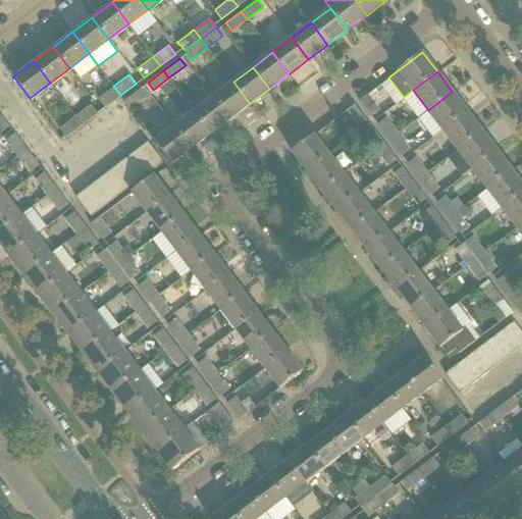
[(233,82),(213,97),(230,118),(250,104),(233,82)]
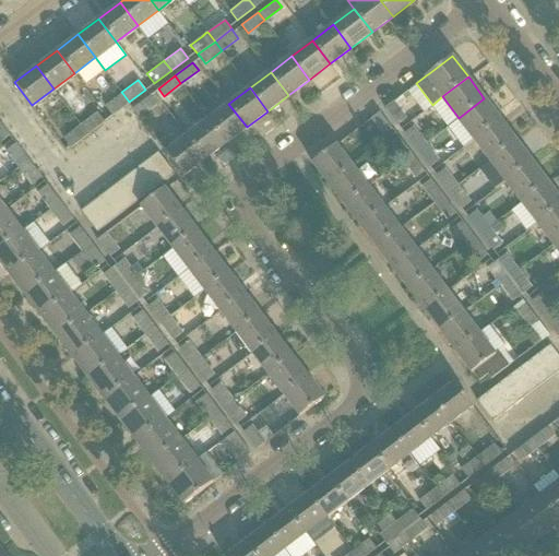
[(121,92),(105,105),(106,106),(113,115),(128,103),(129,102),(122,93),(121,92)]
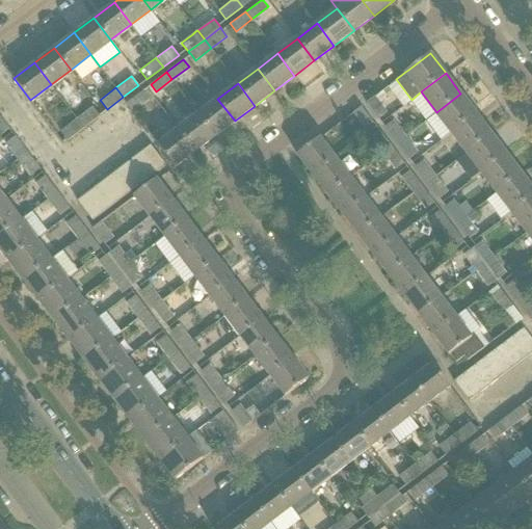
[(126,103),(132,111),(149,99),(141,90),(126,103)]
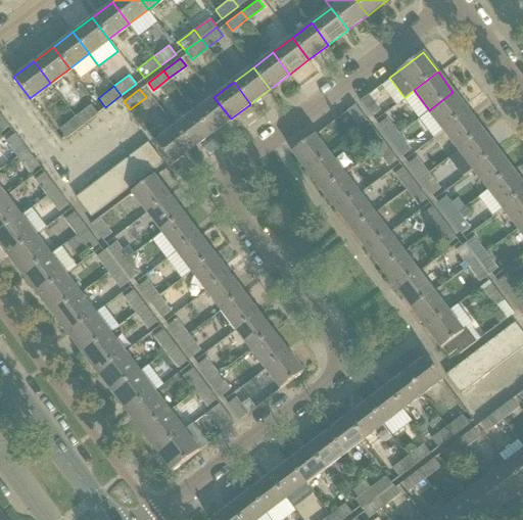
[(429,110),(443,130),(468,111),(453,92),(429,110)]
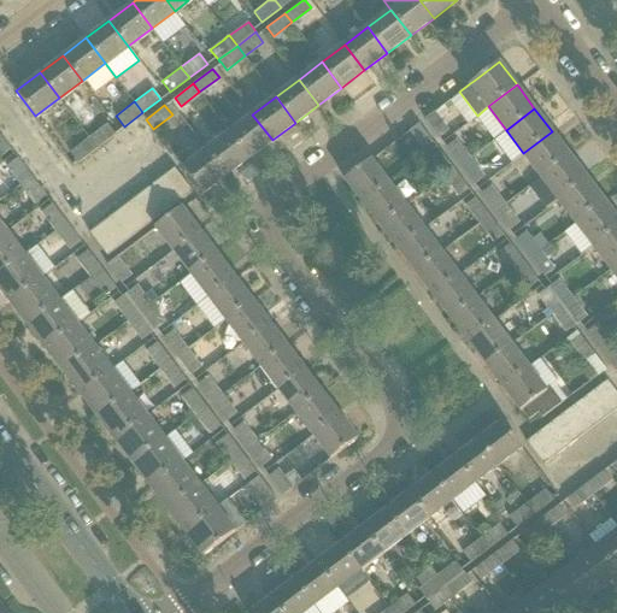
[(434,111),(424,118),(439,136),(448,129),(434,111)]
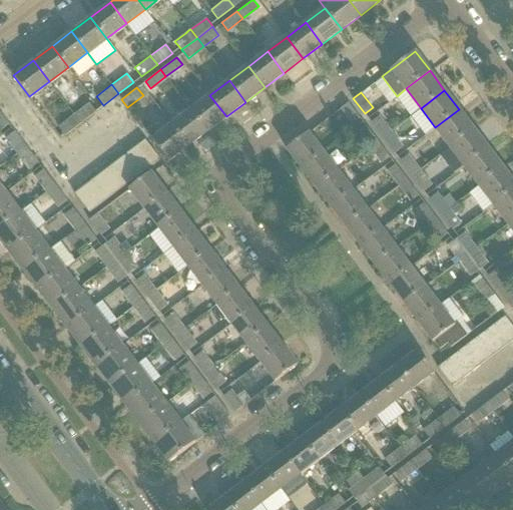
[(209,95),(190,109),(207,131),(226,116),(209,95)]
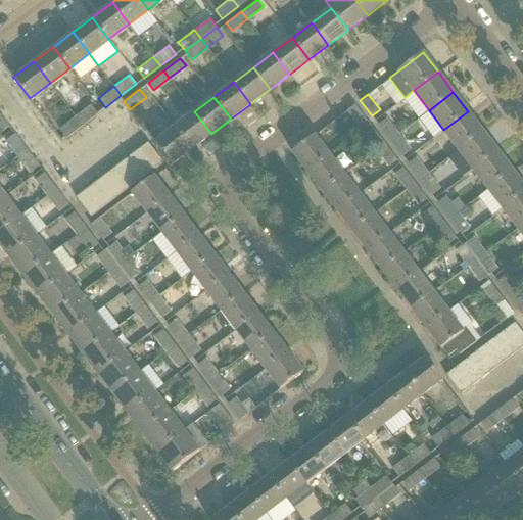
[(90,104),(75,115),(76,116),(82,125),(97,113),(91,105),(90,104)]
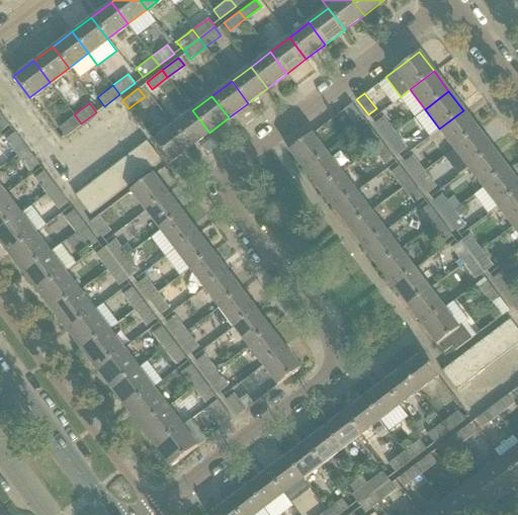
[(351,103),(343,109),(355,124),(363,118),(351,103)]
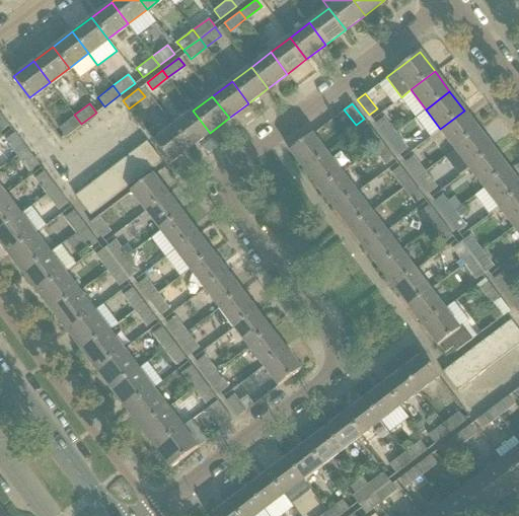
[(193,111),(173,126),(190,147),(210,133),(193,111)]
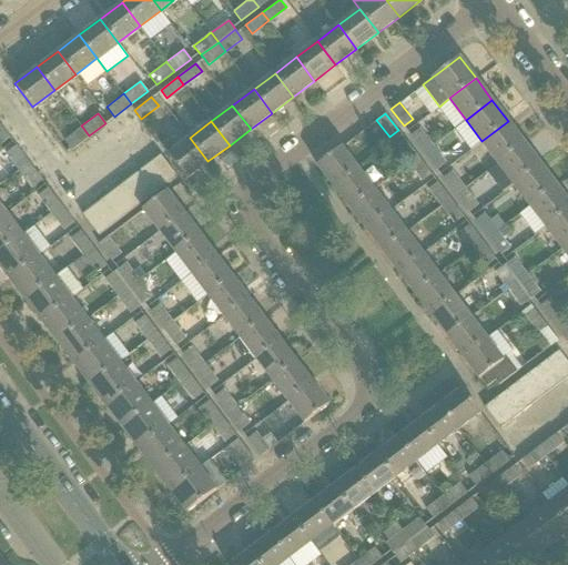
[(482,141),(497,162),(524,142),(508,121),(482,141)]
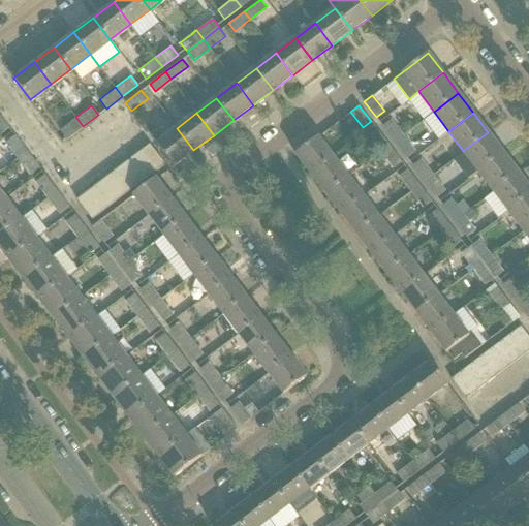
[(0,133),(9,127),(0,115),(0,133)]
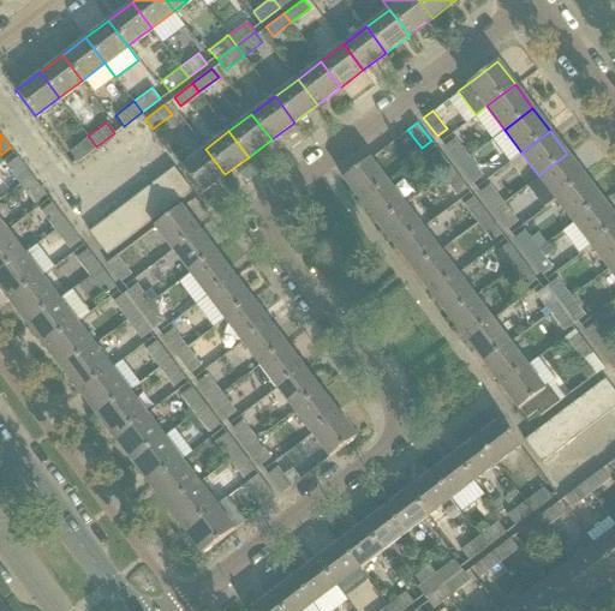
[(88,136),(70,150),(70,151),(77,161),(96,147),(89,137),(88,136)]
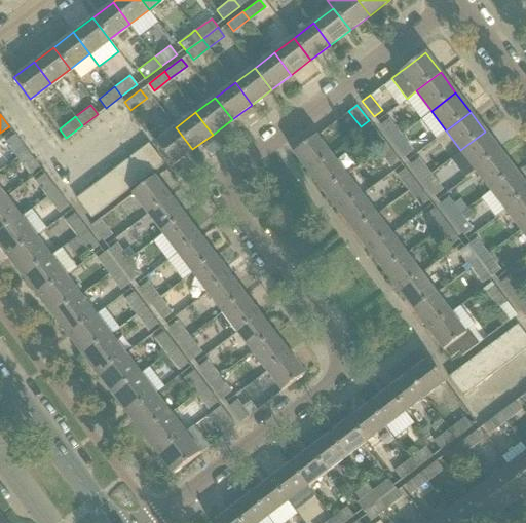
[(388,118),(379,124),(391,141),(401,134),(388,118)]
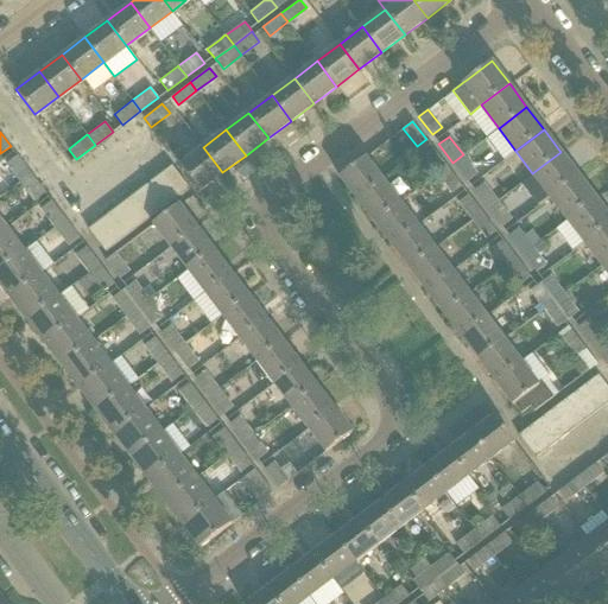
[(222,172),(203,147),(179,165),(200,190),(222,172)]
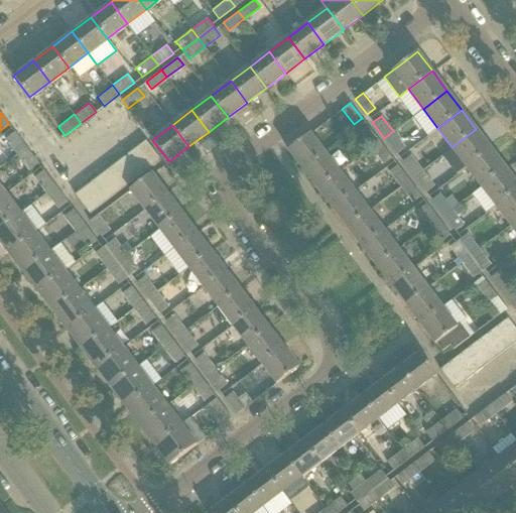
[(359,131),(372,147),(380,141),(368,125),(359,131)]
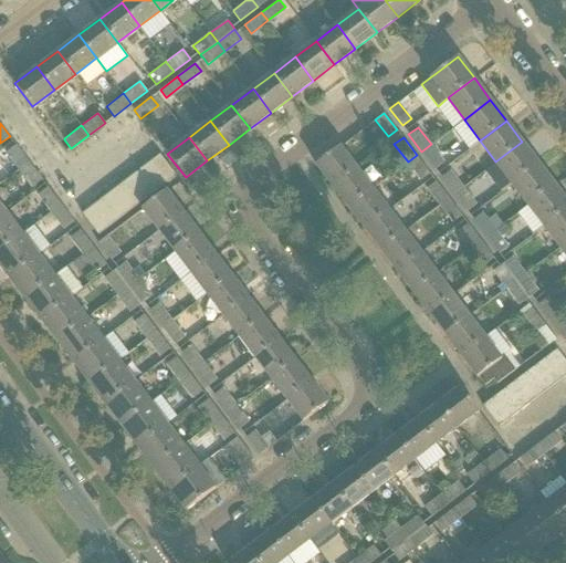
[(495,162),(512,183),(538,163),(522,142),(495,162)]
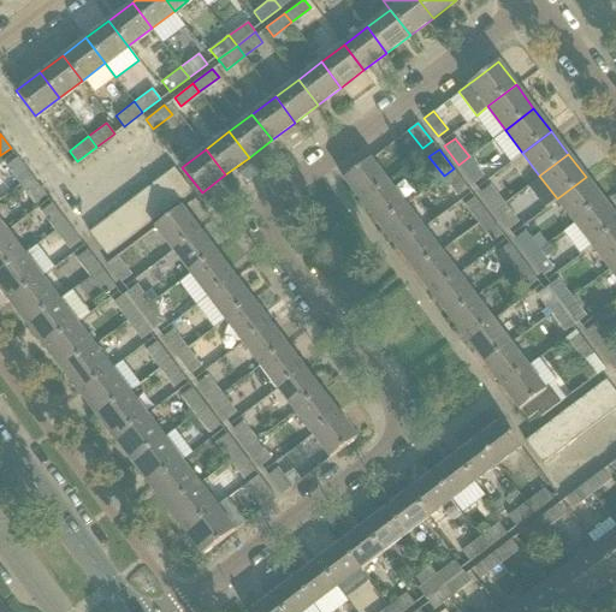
[(469,156),(458,165),(472,183),(483,174),(469,156)]
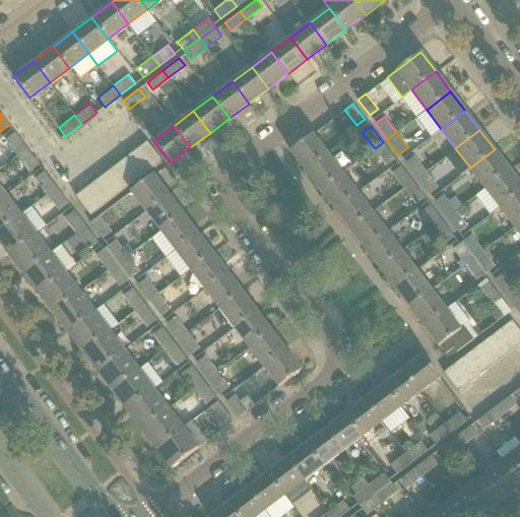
[(7,139),(6,140),(17,155),(18,154),(26,148),(15,133),(7,139)]
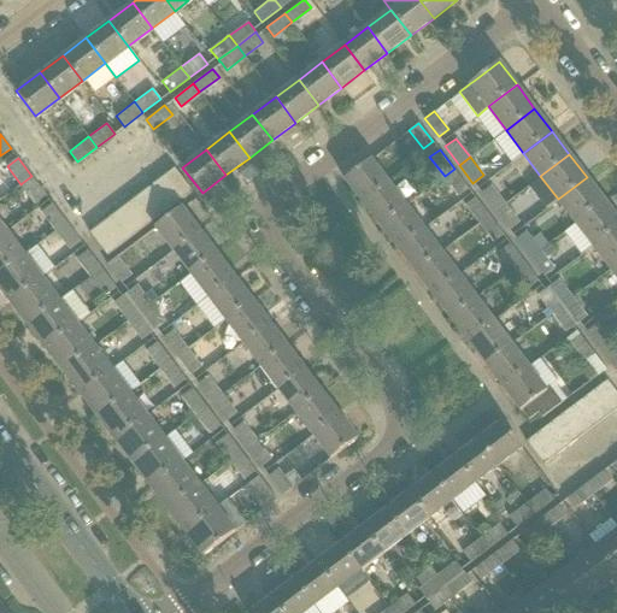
[(345,178),(362,202),(388,183),(370,159),(345,178)]
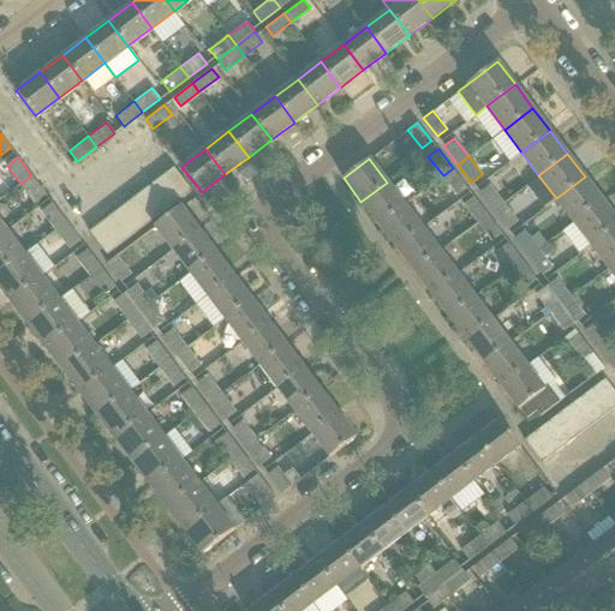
[(174,167),(163,175),(180,198),(191,190),(174,167)]
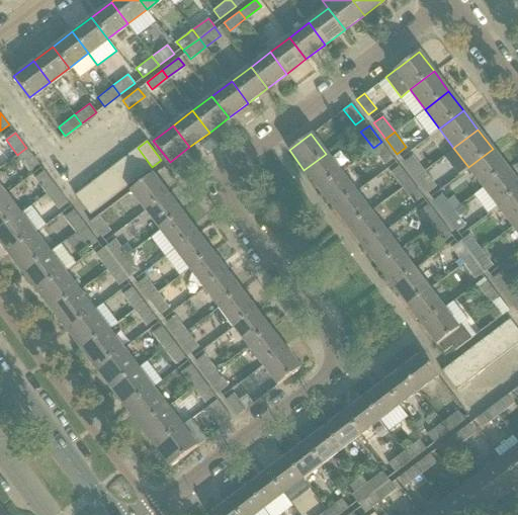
[(381,142),(373,148),(384,163),(394,157),(381,142)]
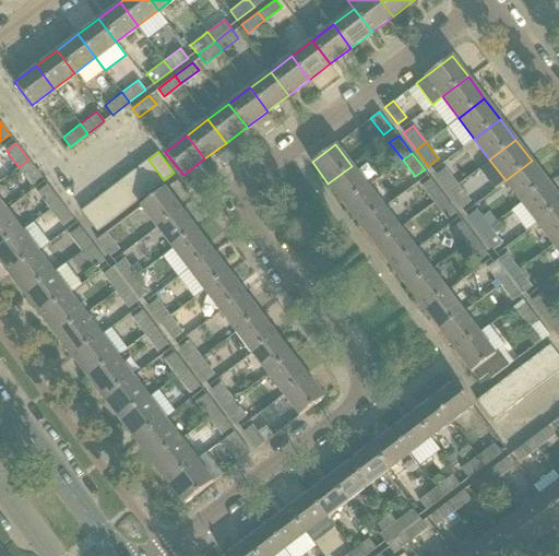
[(20,166),(19,167),(32,184),(33,182),(42,176),(28,160),(20,166)]
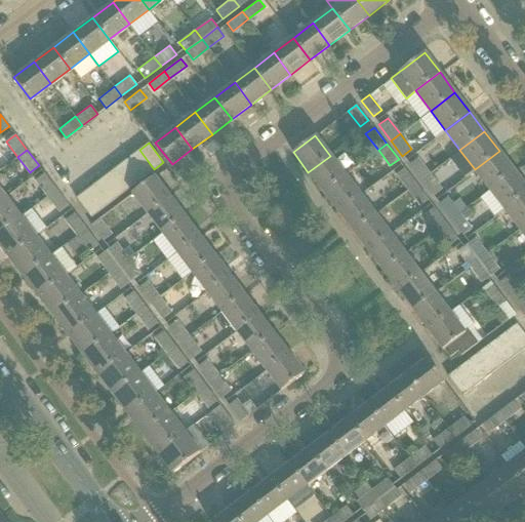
[(139,150),(130,156),(145,175),(154,169),(139,150)]
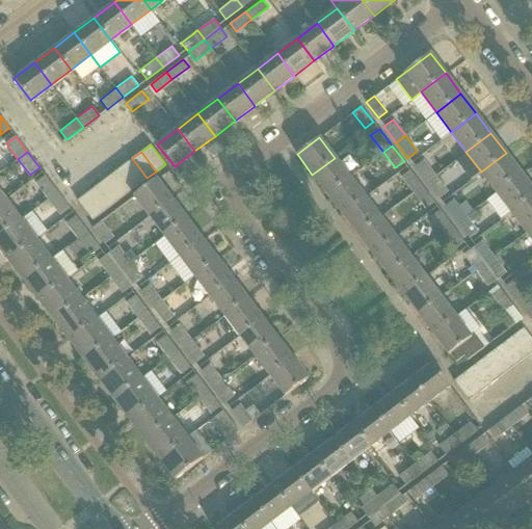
[(481,172),(496,191),(521,173),(506,153),(481,172)]
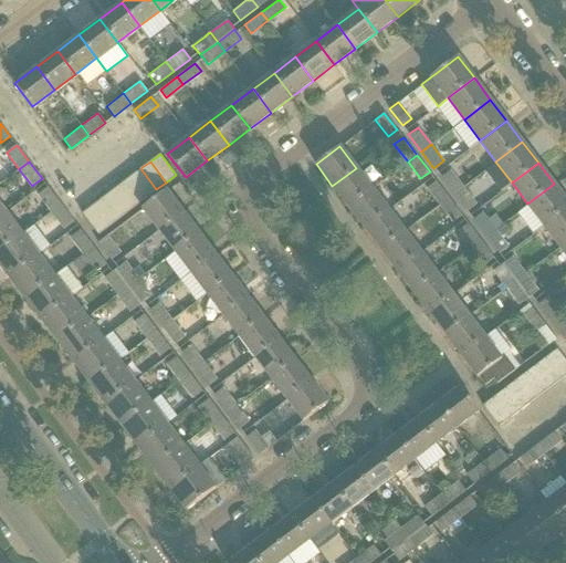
[(140,168),(130,176),(147,197),(156,189),(140,168)]
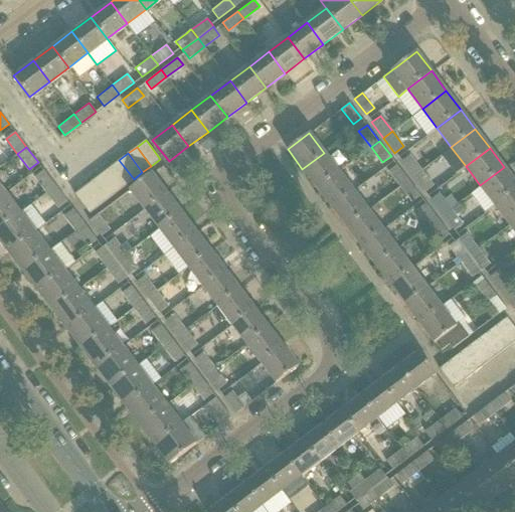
[(302,169),(317,188),(338,172),(324,153),(302,169)]
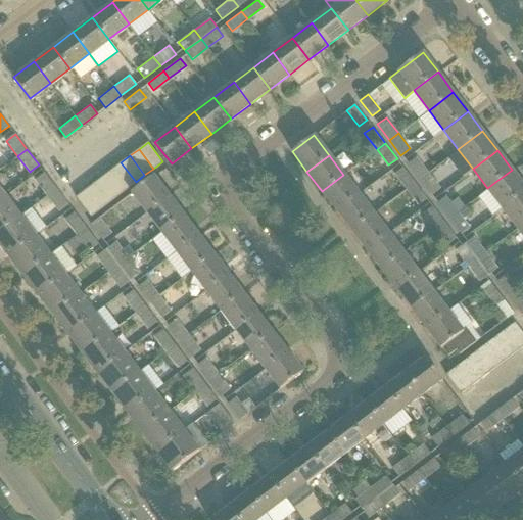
[(416,156),(407,163),(419,179),(428,173),(416,156)]
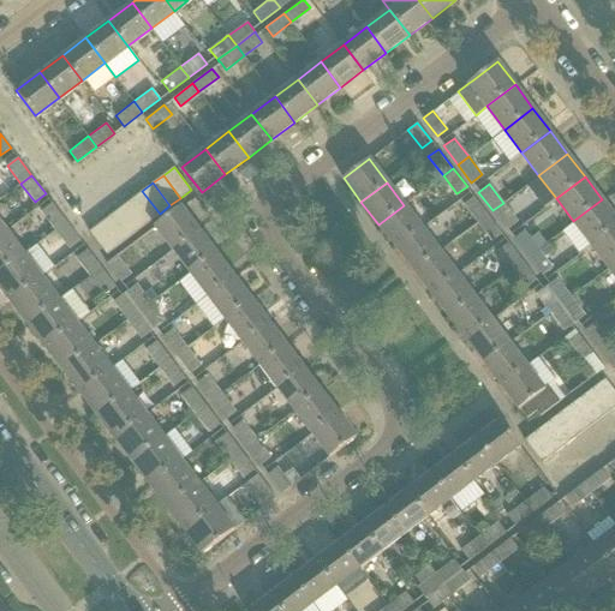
[(142,191),(131,199),(149,222),(160,214),(142,191)]
